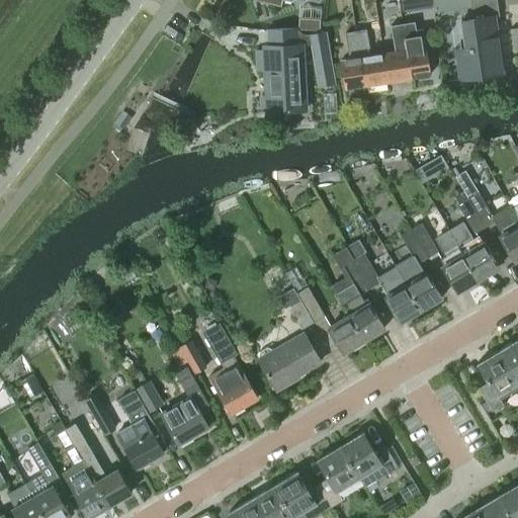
[(503,72),(496,20),(495,16),(499,16),(497,0),(469,0),(472,13),(460,15),(464,47),(453,48),(458,79),(503,72)]
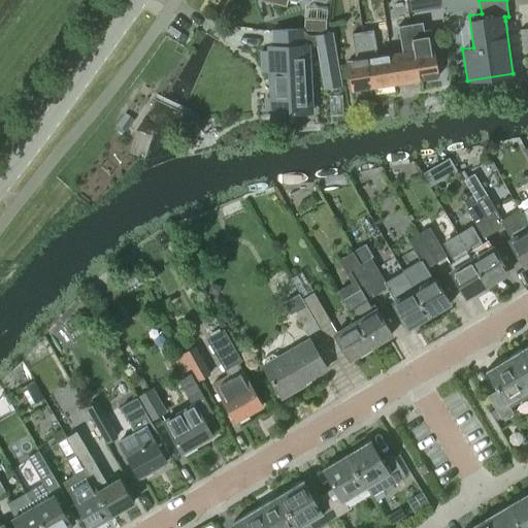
[(421,22),(409,24),(419,78),(439,75),(434,46),(431,29),(424,30),(423,22),(421,22)]
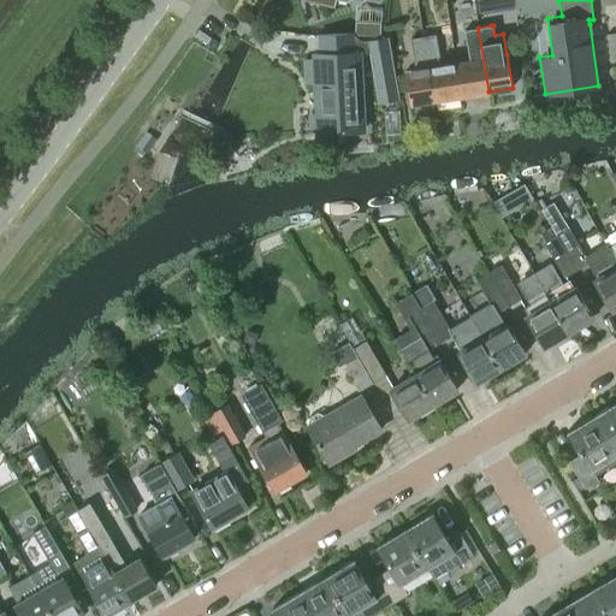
[(471,60),(455,63),(461,96),(489,92),(478,28),(466,29),(471,60)]
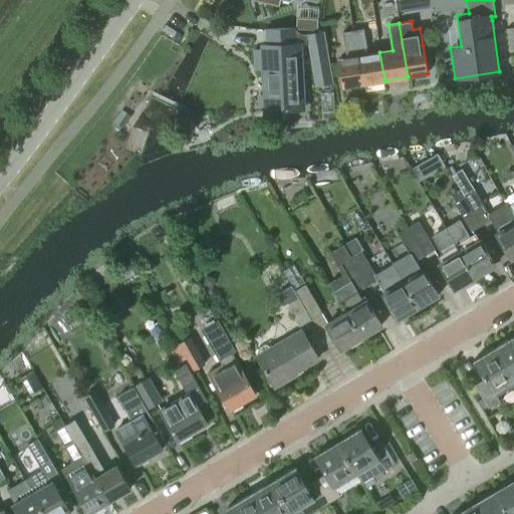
[(363,29),(353,30),(361,84),(384,80),(379,52),(367,54),(363,29)]
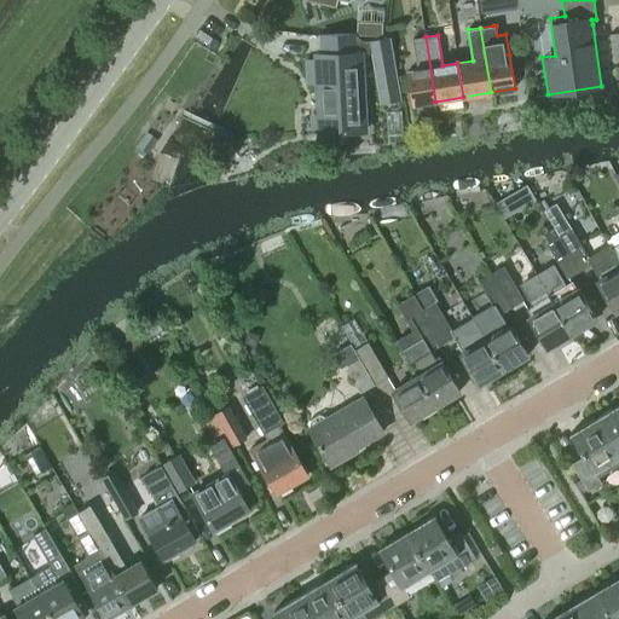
[(320,56),(317,56),(320,133),(364,131),(360,53),(354,55),(353,36),(320,39),(320,56)]
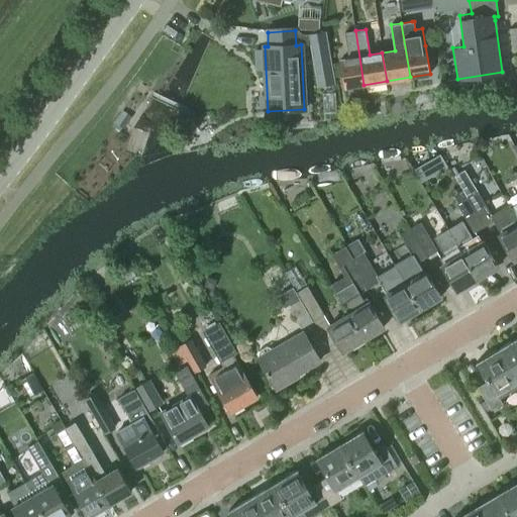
[(348,59),(340,60),(344,88),(364,85),(355,30),(344,32),(348,59)]
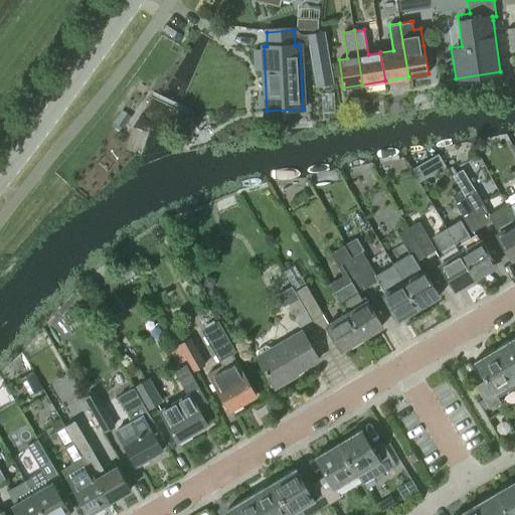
[(323,32),(307,35),(314,76),(330,73),(323,32)]
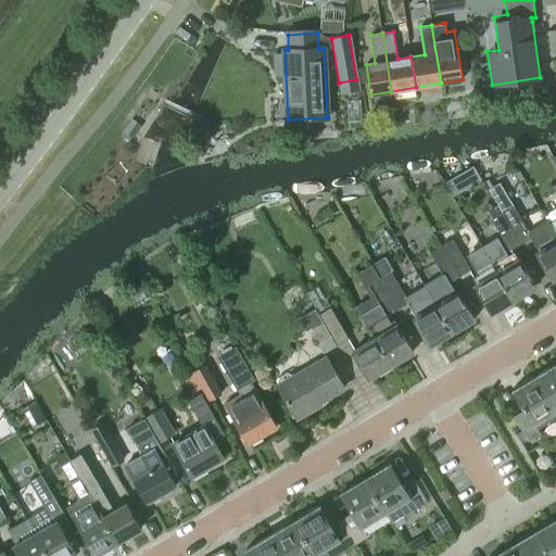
[(148,106),(150,103),(154,97),(148,92),(141,102),(148,106)]
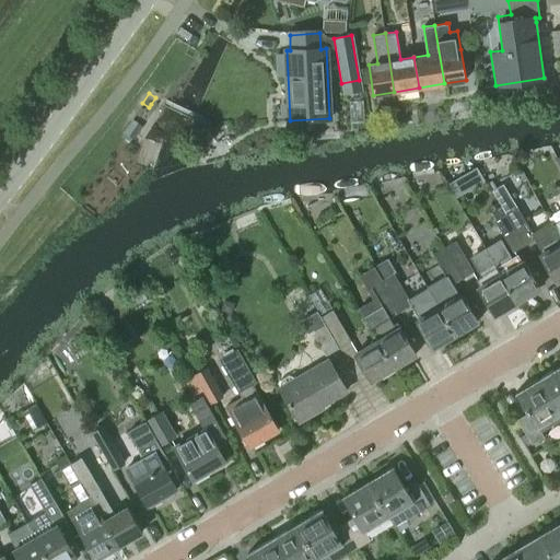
[(517,207),(515,208),(505,191),(496,197),(497,199),(524,245),(534,240),(541,252),(539,254),(556,282),(559,279),(559,237),(551,224),(550,222),(532,233),(517,207)]
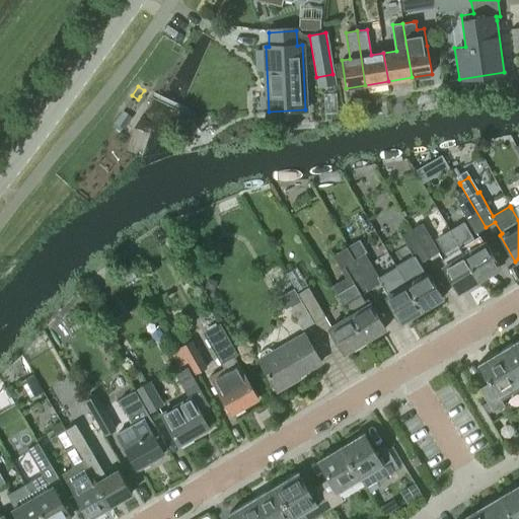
[(475,233),(486,227),(460,184),(453,189),(458,199),(457,200),(459,204),(458,204),(475,233)]
